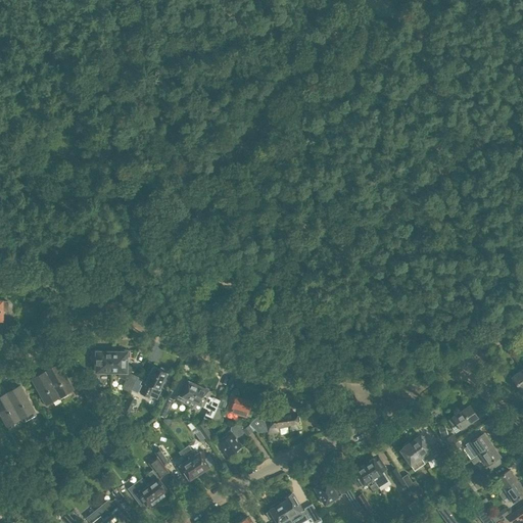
[(2,301),(2,300),(0,300),(0,320),(2,320),(2,311),(8,311),(8,301),(2,301)]
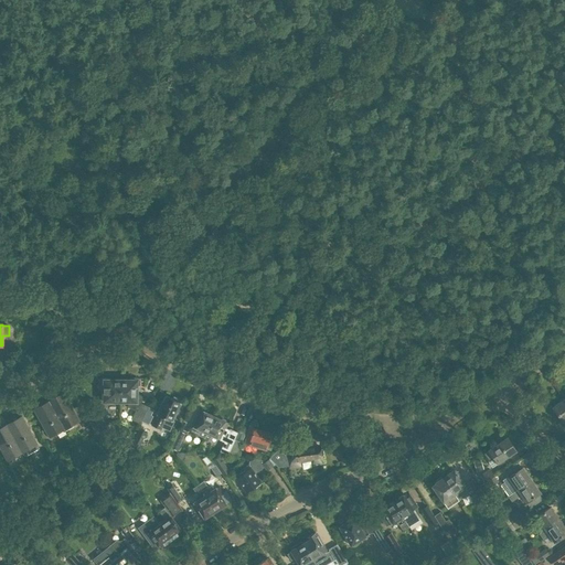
[(120,402),(120,380),(102,380),(100,402),(120,402)]
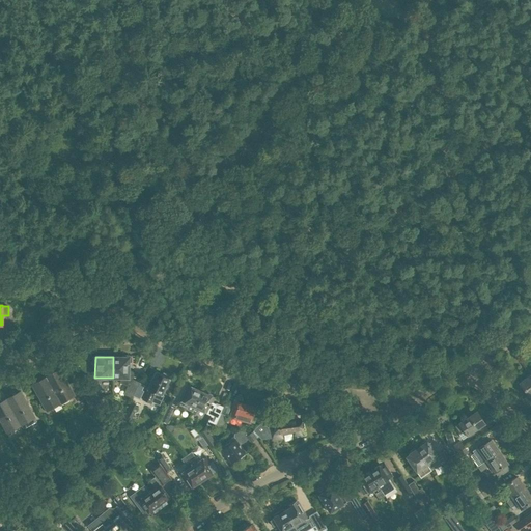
[(113,357),(113,378),(121,378),(121,383),(128,386),(123,394),(132,398),(140,382),(133,380),(136,373),(129,369),(129,364),(131,362),(132,357),(113,357)]
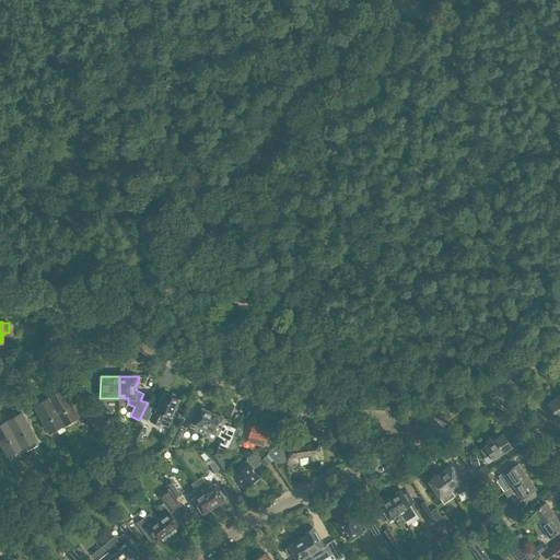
[(63,389),(49,397),(63,424),(65,427),(72,422),(71,420),(78,417),(63,389)]
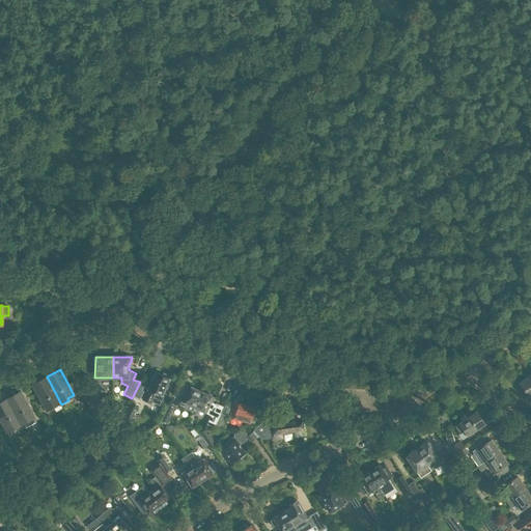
[(161,401),(163,396),(161,395),(169,378),(156,371),(143,400),(150,403),(154,398),(161,401)]
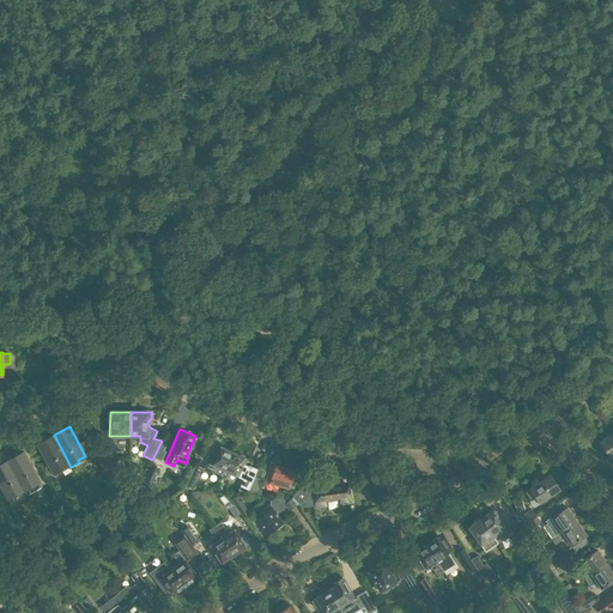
[(612,432),(600,442),(610,457),(612,454),(612,432)]
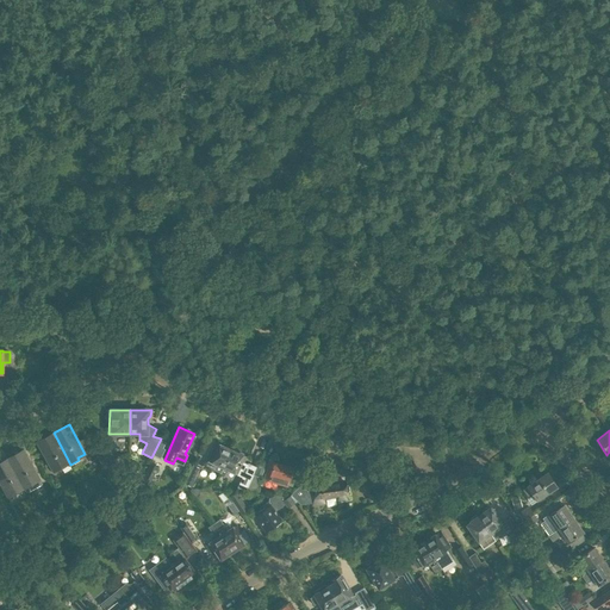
[(54,471),(69,462),(54,433),(38,442),(54,471)]
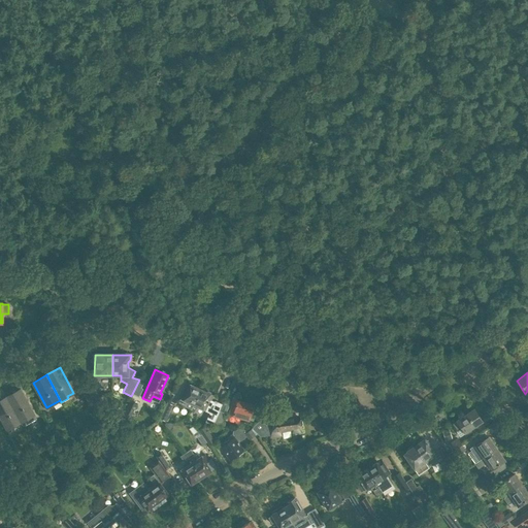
[(91,406),(101,401),(91,381),(79,387),(91,406)]
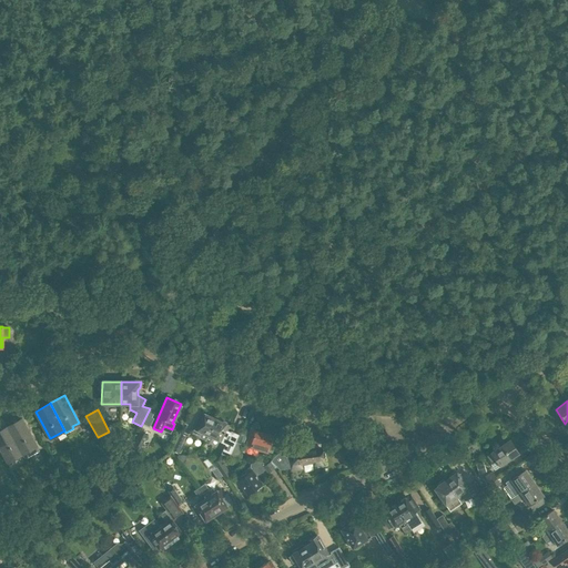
[(205,440),(208,438),(216,418),(202,412),(200,417),(201,418),(198,425),(196,425),(192,434),(205,440)]
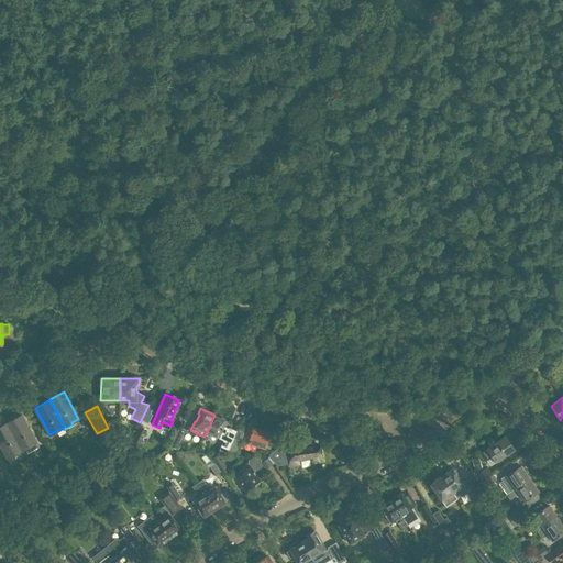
[(7,423),(23,453),(25,455),(40,446),(21,415),(7,423)]
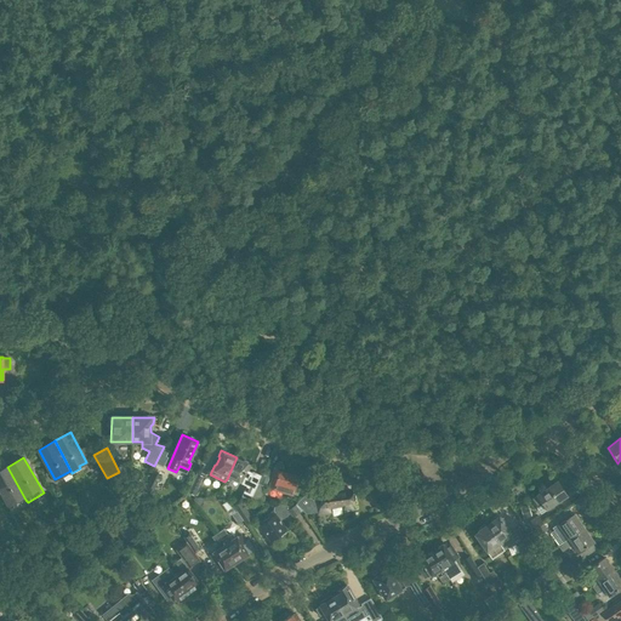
[(243,483),(246,476),(245,476),(250,463),(237,457),(227,479),(232,482),(233,479),(243,483)]
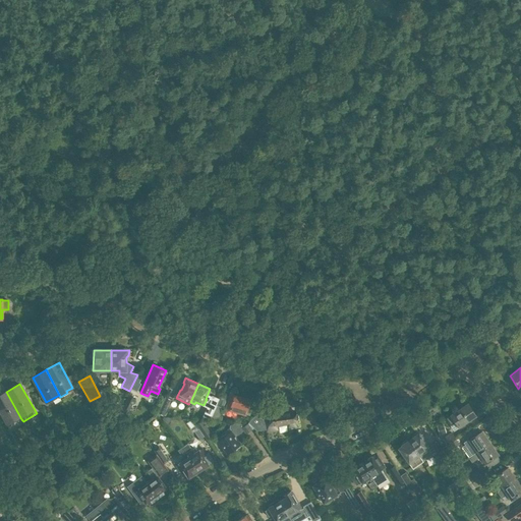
[(14,423),(21,419),(6,392),(0,395),(0,410),(7,423),(12,420),(14,423)]
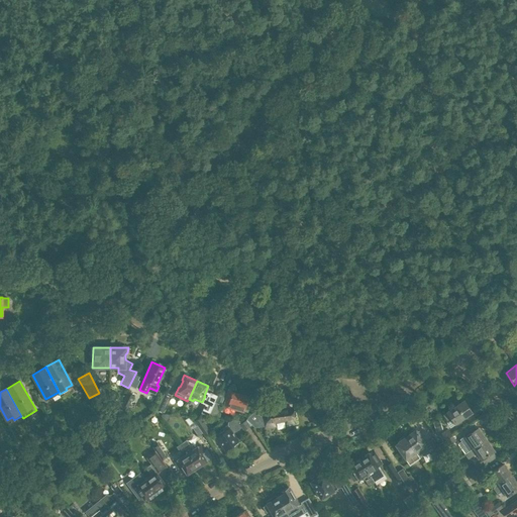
[(243,412),(248,396),(228,391),(224,404),(234,407),(233,409),(243,412)]
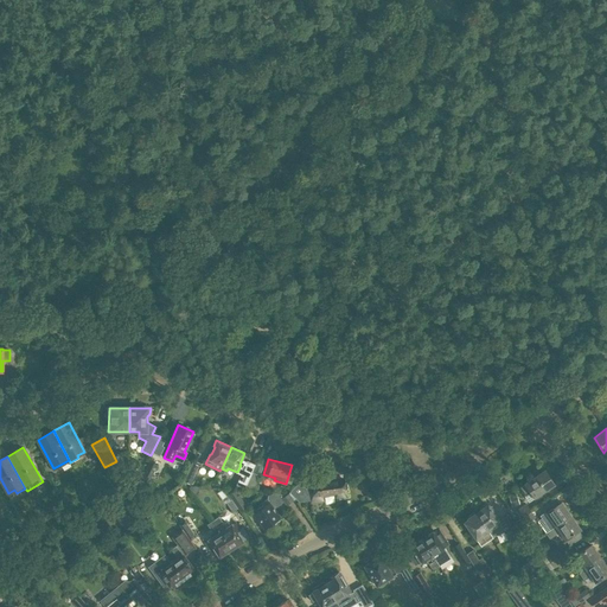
[(152,479),(158,465),(149,461),(144,475),(152,479)]
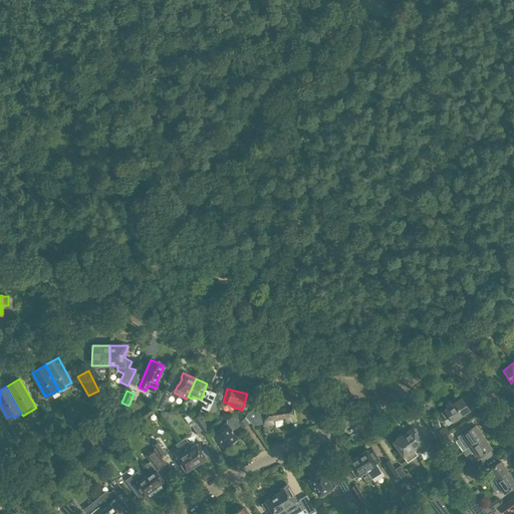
[(162,411),(169,395),(163,392),(156,408),(162,411)]
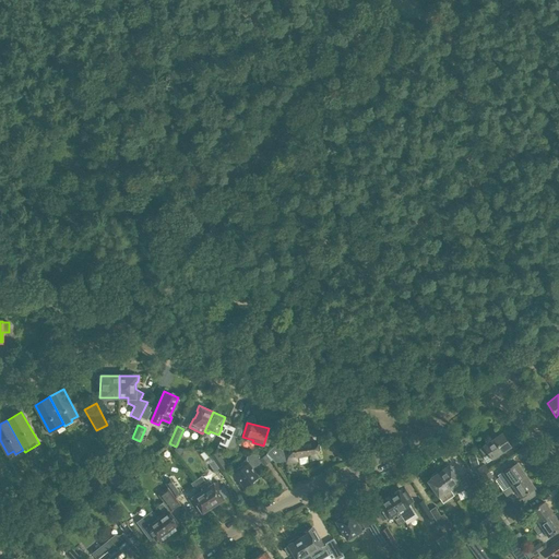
[(492,459),(510,447),(502,433),(484,445),(479,449),(484,456),(489,453),(492,459)]
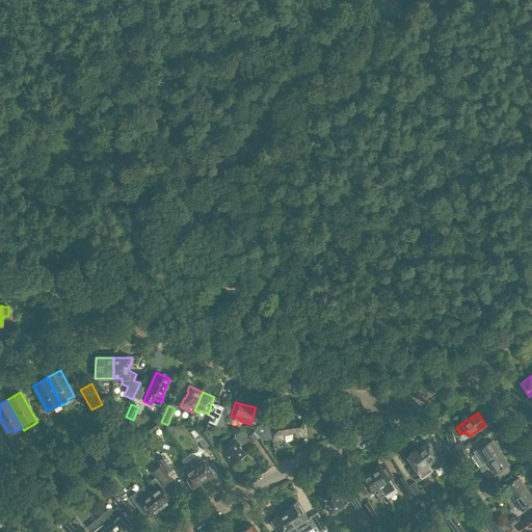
[(222,429),(229,417),(221,414),(215,426),(222,429)]
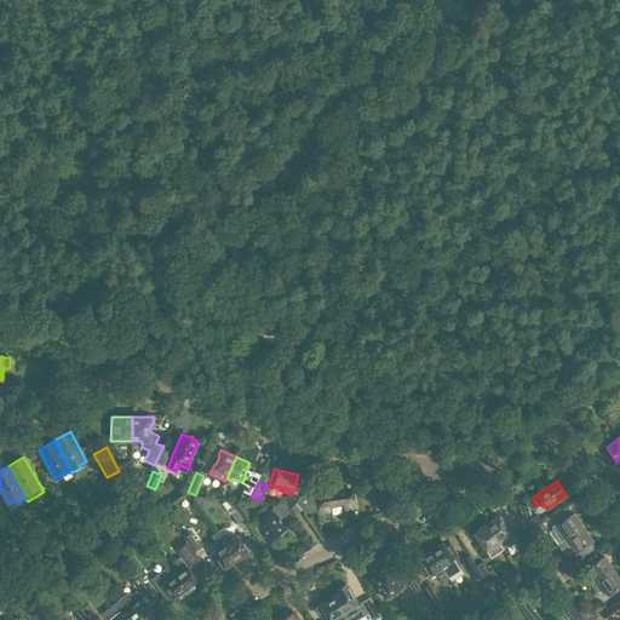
[(250,499),(256,488),(248,484),(242,497),(250,499)]
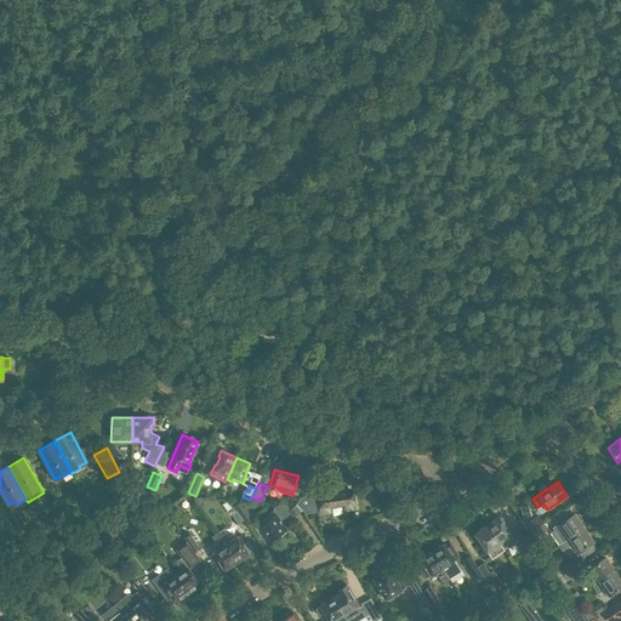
[(357,500),(355,494),(353,493),(353,491),(320,495),(320,499),(313,500),(307,494),(296,503),(296,505),(301,511),(302,510),(307,513),(318,512),(319,513),(330,512),(330,506),(343,505),(343,510),(353,508),(353,503),(354,503),(354,501),(357,500)]
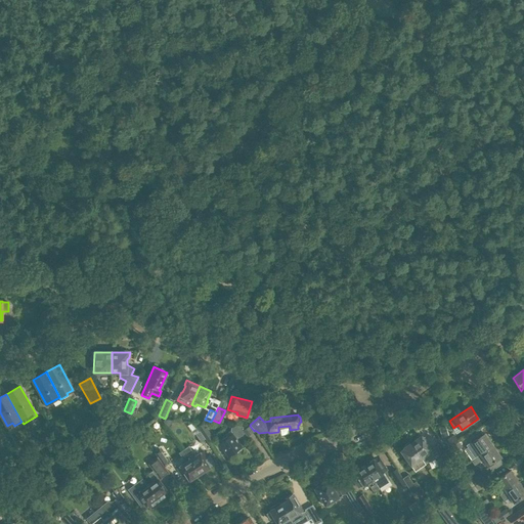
[(214,438),(204,423),(198,428),(200,431),(206,439),(209,442),(214,438)]
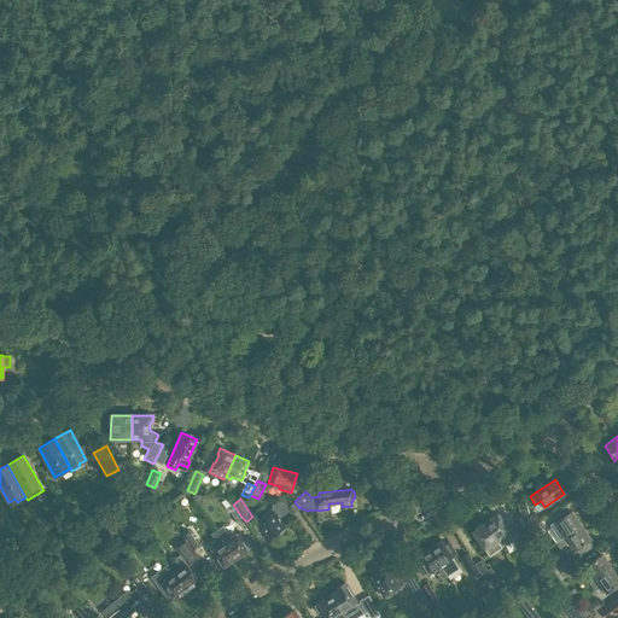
[(291,503),(274,501),(273,507),(266,512),(267,514),(258,520),(266,530),(264,531),(268,537),(270,536),(270,537),(285,528),(283,524),(284,524),(279,517),(289,509),(291,514),(299,508),(295,502),(291,503)]
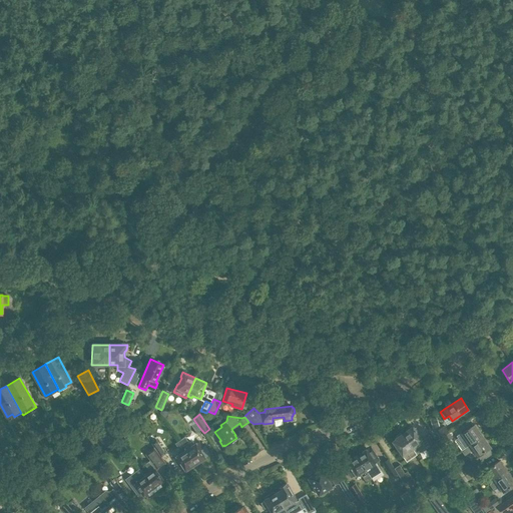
[(433,428),(439,426),(437,418),(430,420),(433,428)]
